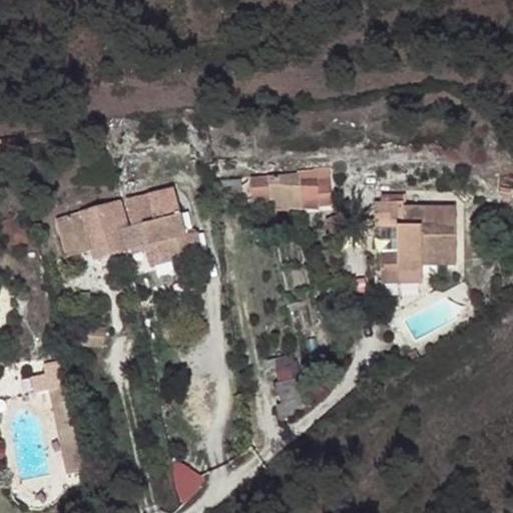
[(512,134),(503,136),(504,150),(512,148),(512,134)]
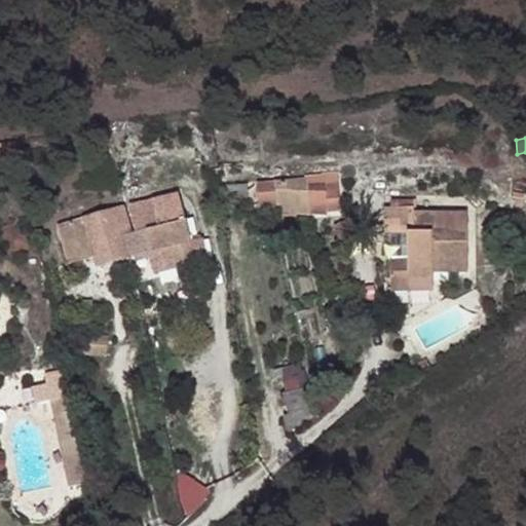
[(304,179),(271,181),(273,210),(275,231),(300,228),(299,215),(307,216),(305,185),(304,179)]
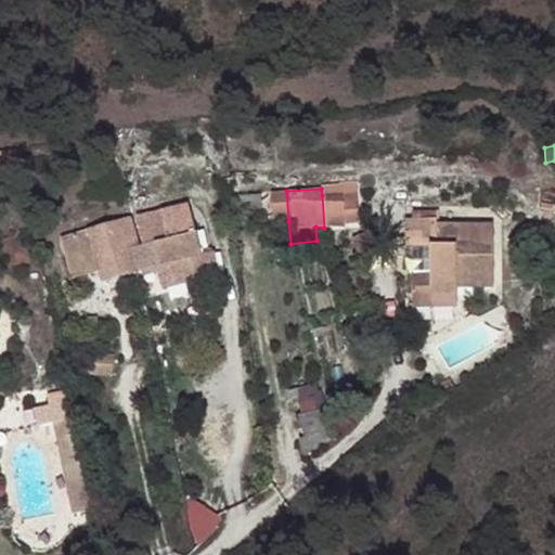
[(288,221),(286,191),(265,193),(267,223),(288,221)]
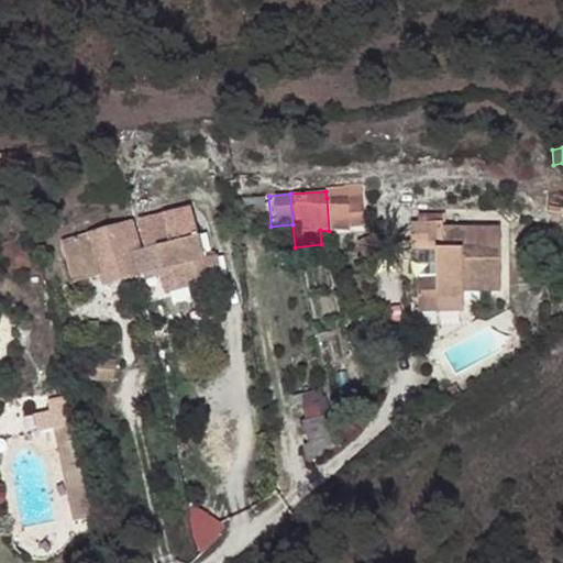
[(349,197),(327,198),(329,231),(351,230),(349,197)]
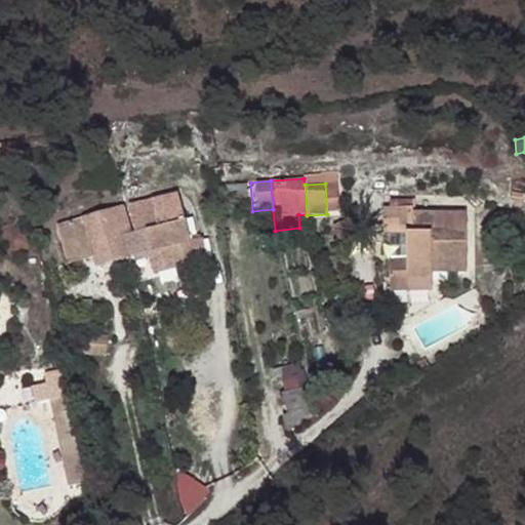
[(120,205),(52,226),(58,246),(78,240),(79,245),(79,246),(87,244),(89,253),(92,265),(148,248),(152,260),(155,272),(172,268),(168,256),(184,252),(179,239),(186,238),(173,192),(148,198),(153,225),(143,229),(137,208),(121,211),(120,205)]
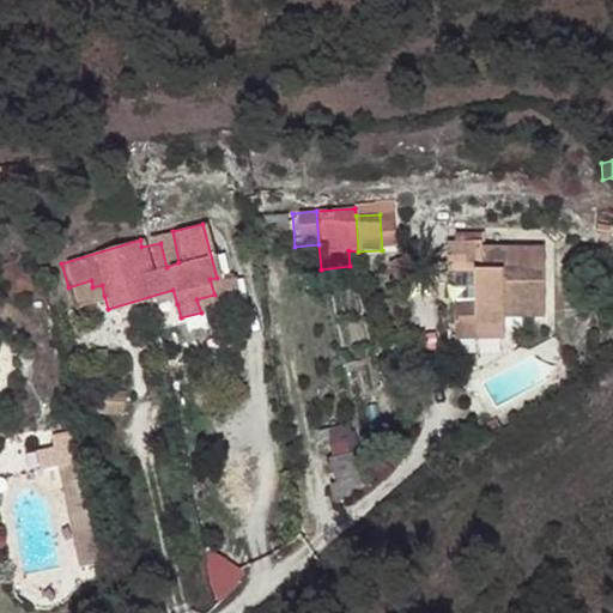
[(442,238),(443,246),(469,240),(468,232),(442,238)]
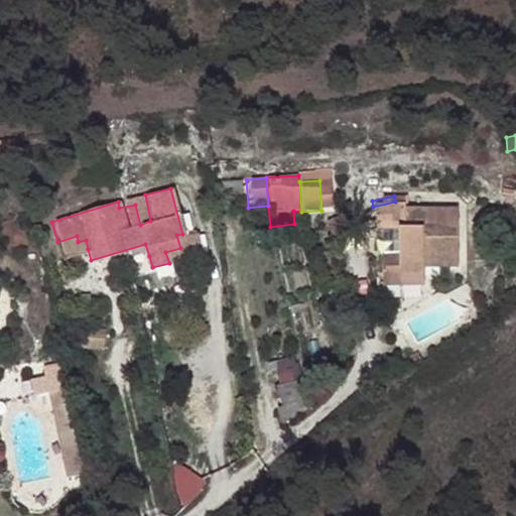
[(384,260),(390,287),(407,283),(405,273),(427,269),(425,259),(424,253),(440,250),(441,256),(461,252),(448,197),(397,208),(395,202),(373,207),(369,208),(374,233),(382,232),(395,229),(400,256),(384,260)]
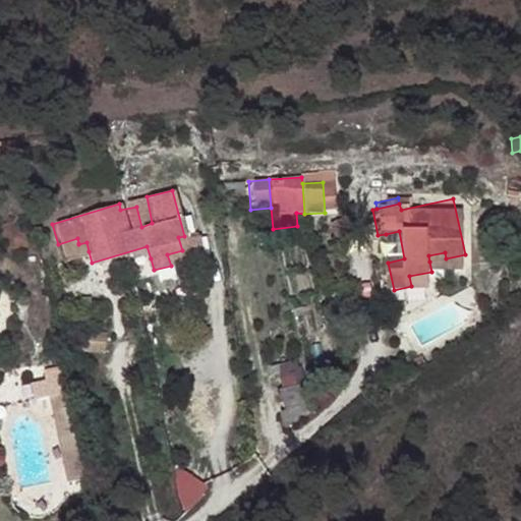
[(404,258),(399,231),(386,234),(380,245),(384,258),(388,263),(404,258)]
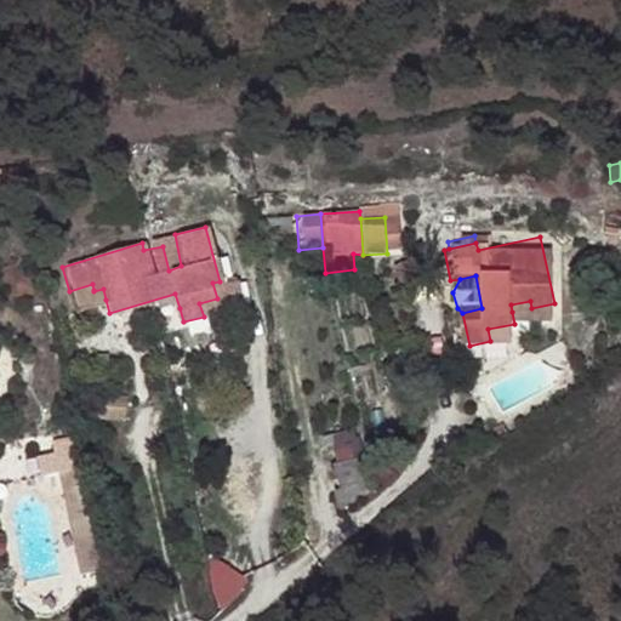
[(220,281),(212,283),(217,298),(238,292),(233,278),(220,281)]
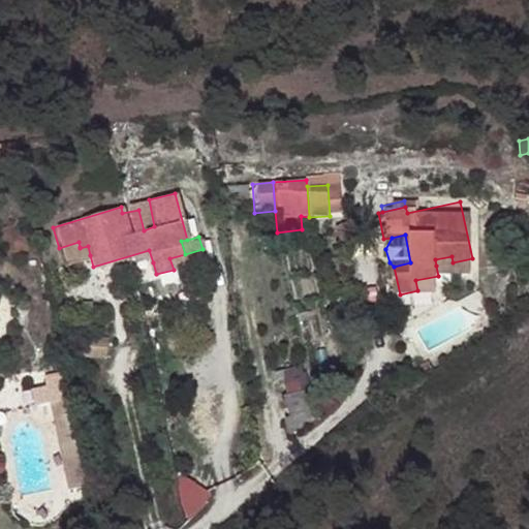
[(79,242),(59,248),(63,265),(90,255),(88,246),(80,248),(80,247),(79,242)]
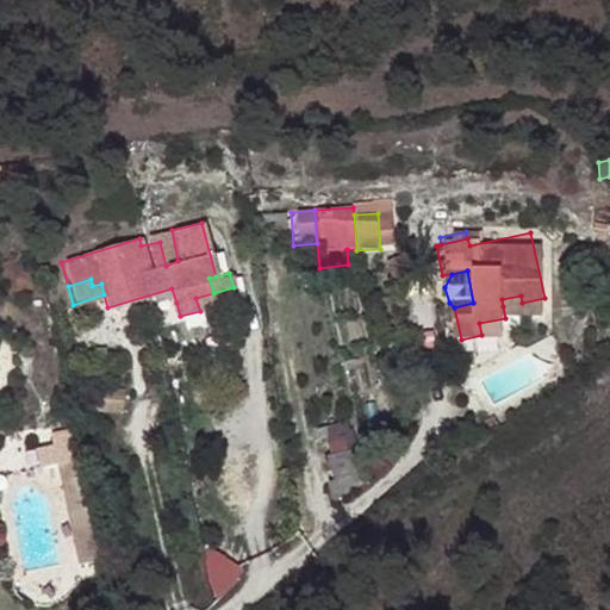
[(502,299),(503,306),(522,303),(521,296),(502,299)]
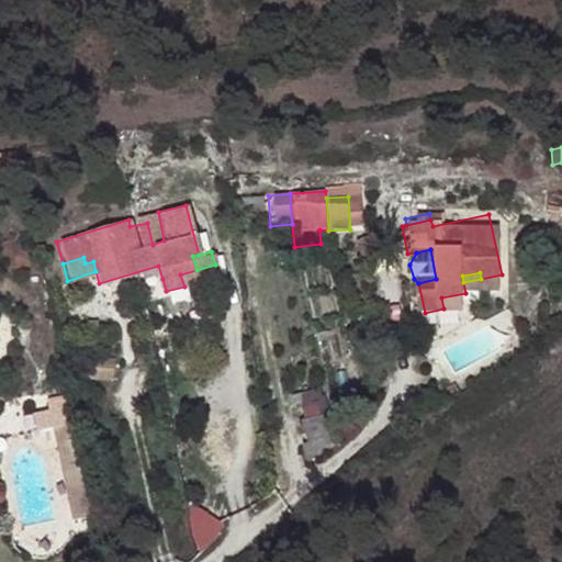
[(441,298),(444,308),(468,304),(465,293),(441,298)]
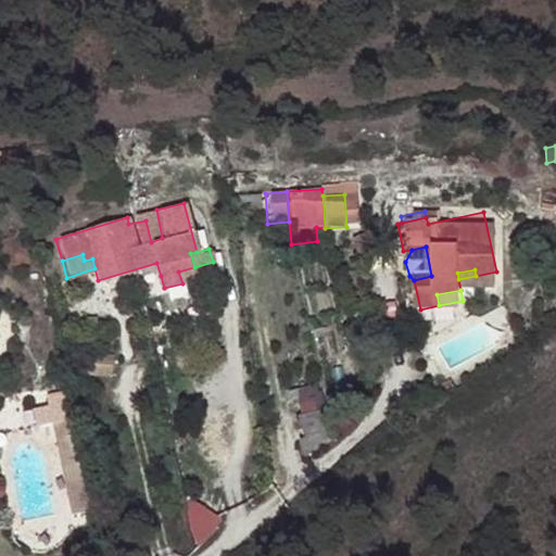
[(101,318),(90,319),(91,331),(102,330),(101,318)]
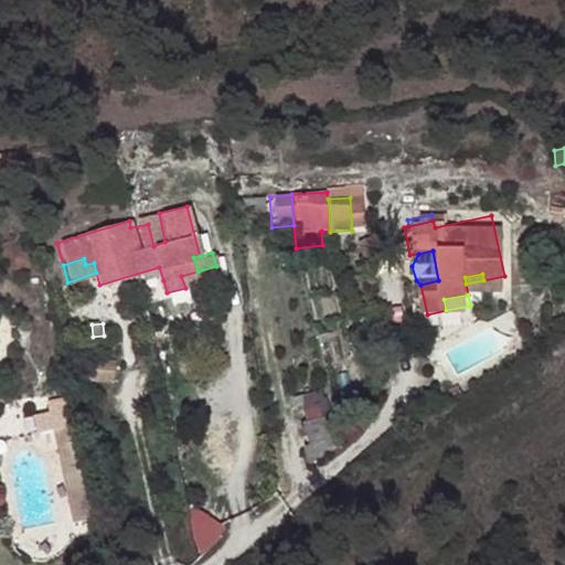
[(119,361),(91,359),(88,380),(116,383),(119,361)]
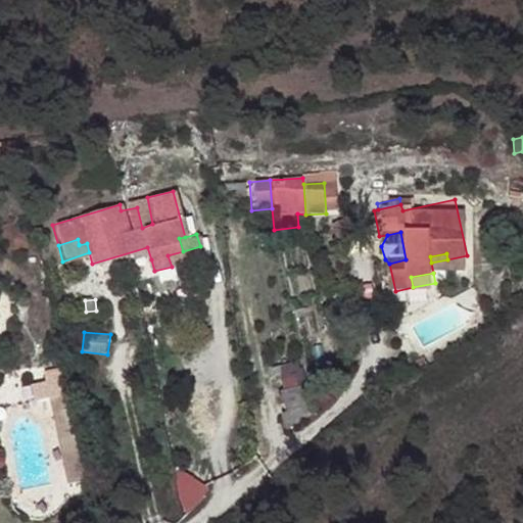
[(42,380),(26,383),(29,398),(45,394),(60,391),(55,366),(39,369),(42,380)]
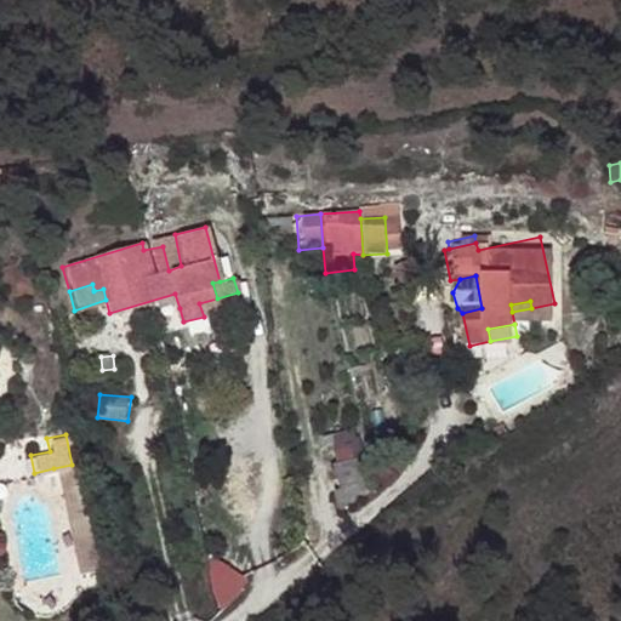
[(364,491),(355,457),(328,466),(336,488),(326,495),(332,512),(364,491)]
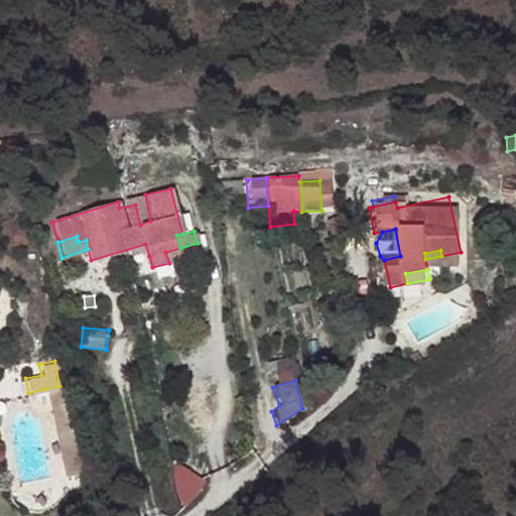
[(59,386),(44,389),(49,414),(66,411),(59,386)]
